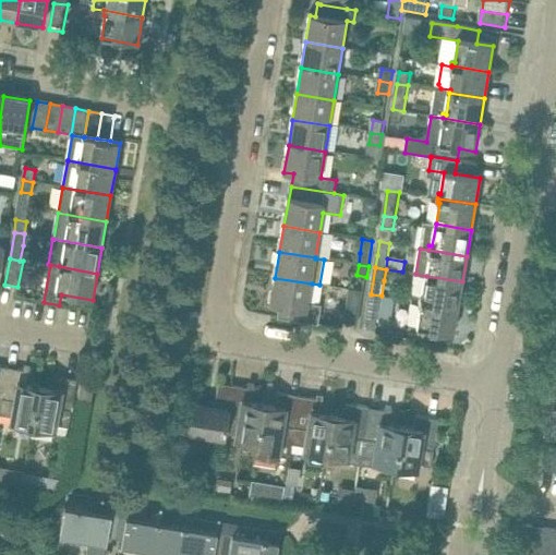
[(458,309),(462,281),(426,276),(423,298),(421,298),(420,302),(458,309)]
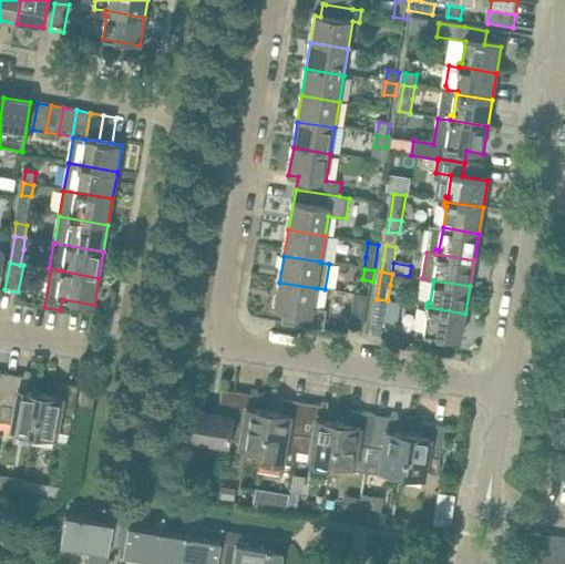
[(314,309),(316,294),(317,288),(279,283),(275,309),(286,311),(284,324),(324,330),(327,311),(314,309)]
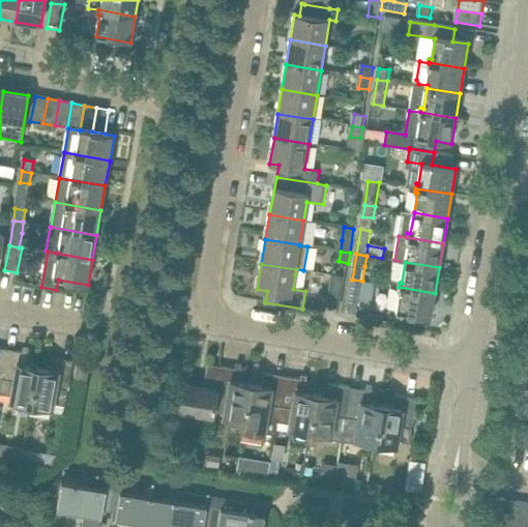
[(332,275),(328,300),(327,308),(340,310),(346,279),(332,275)]
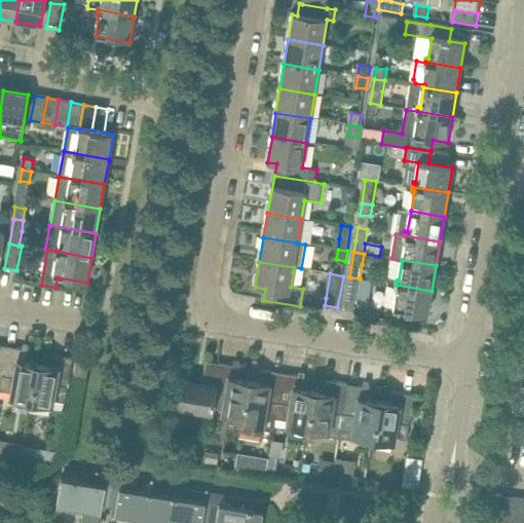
[(361,279),(360,278),(349,277),(345,301),(358,303),(361,279)]
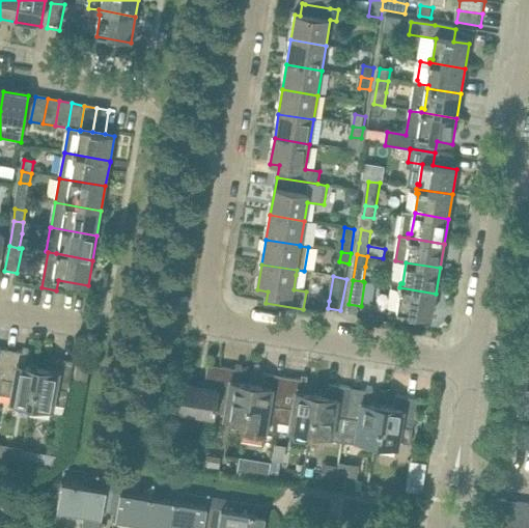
[(432,320),(436,294),(399,287),(399,292),(400,292),(397,313),(432,320)]
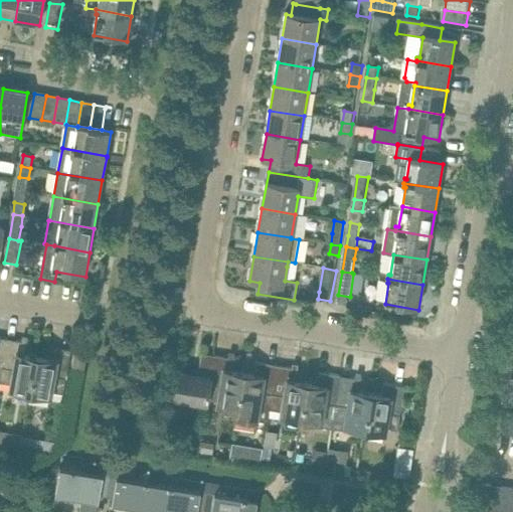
[(31,393),(38,358),(26,356),(29,340),(28,340),(27,344),(8,341),(0,382),(12,385),(11,390),(31,393)]
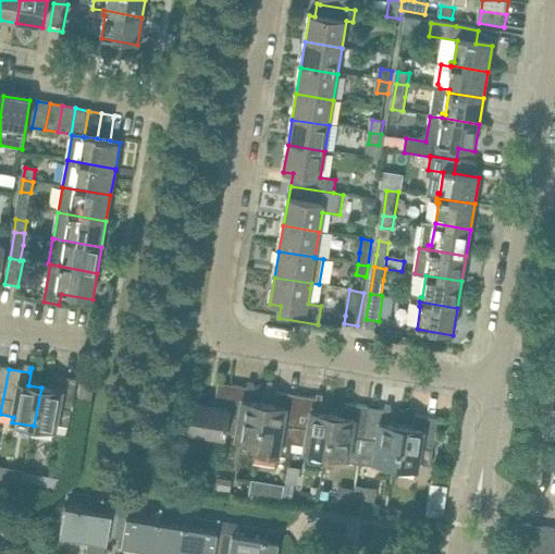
[(52,390),(41,388),(34,426),(56,430),(57,425),(69,427),(68,432),(69,432),(77,381),(54,377),(52,390)]
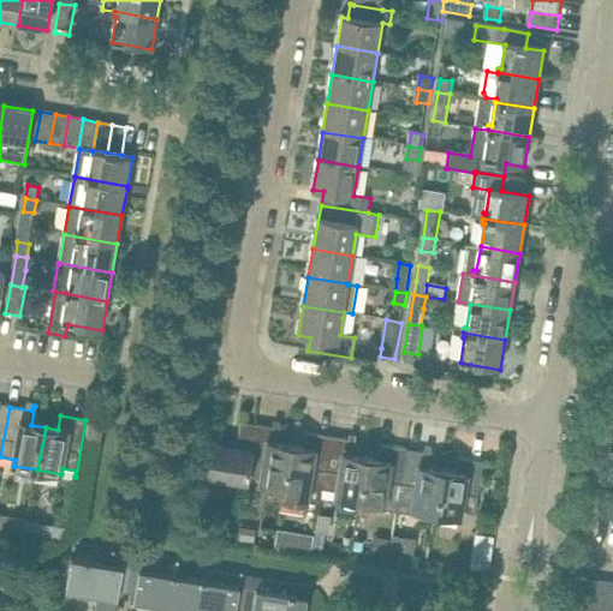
[(88,441),(102,443),(105,423),(91,420),(88,441)]
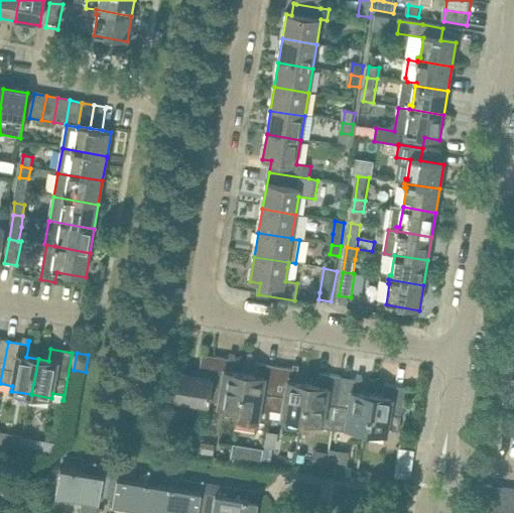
[(209,399),(215,358),(203,356),(200,378),(178,374),(174,400),(208,405),(209,400),(209,399)]
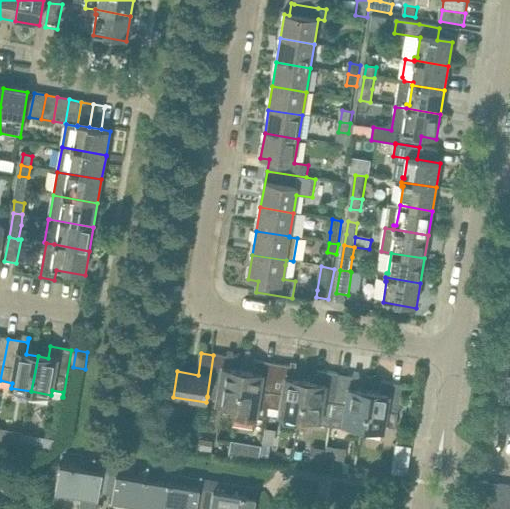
[(237,407),(243,372),(232,370),(234,354),(233,354),(233,358),(213,355),(207,396),(207,397),(217,399),(217,404),(237,407)]
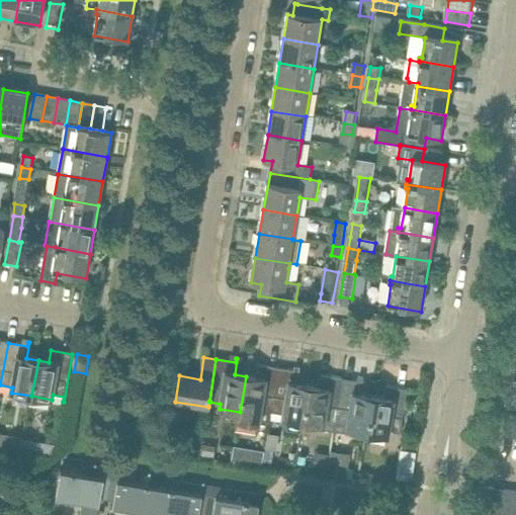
[(270,427),(272,412),(279,369),(259,366),(257,378),(246,376),(240,412),(238,422),(270,427)]
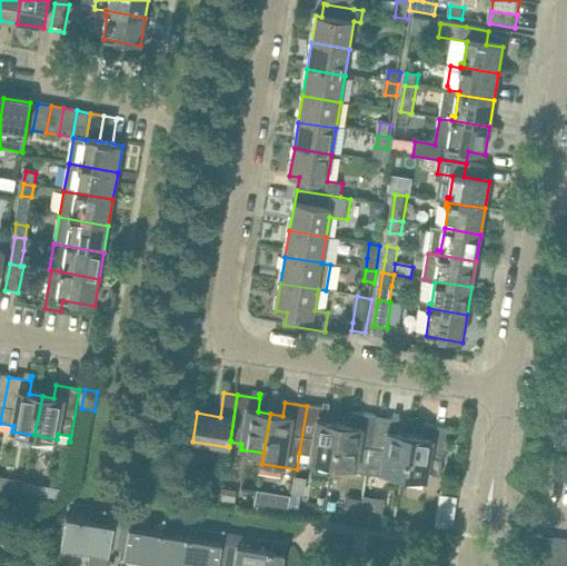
[(334,465),(340,425),(328,424),(331,405),(330,405),(329,409),(307,406),(299,453),(311,455),(311,460),(334,465)]
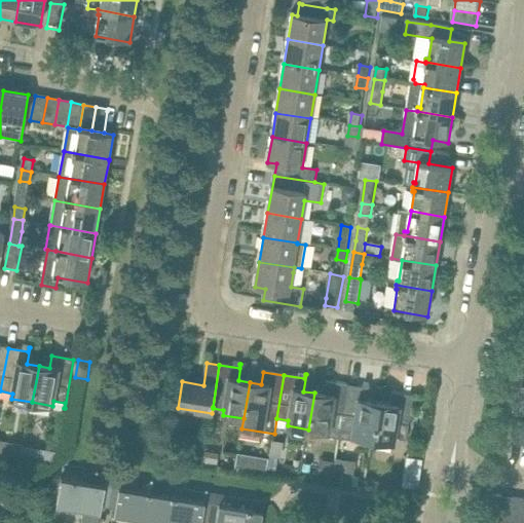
[(342,430),(349,386),(328,382),(326,395),(314,393),(308,430),(329,433),(329,438),(340,440),(342,430)]
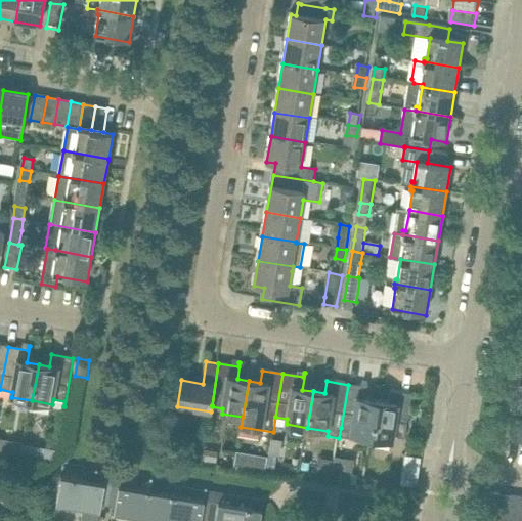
[(373,438),(378,402),(366,400),(370,384),(367,384),(367,388),(348,385),(341,428),(352,430),(351,435),(373,438)]
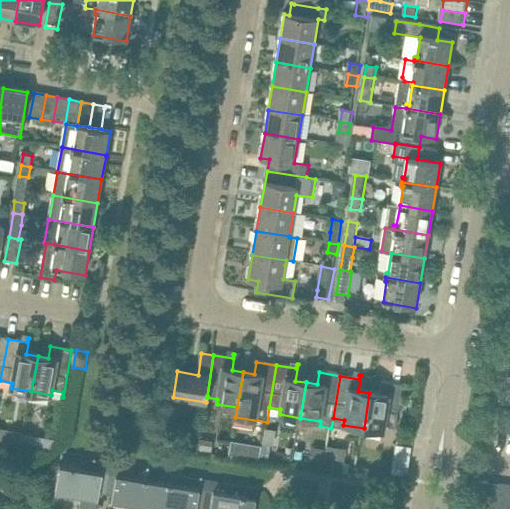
[(380,394),(369,393),(364,428),(383,432),(384,426),(395,428),(394,433),(395,433),(403,386),(382,383),(380,394)]
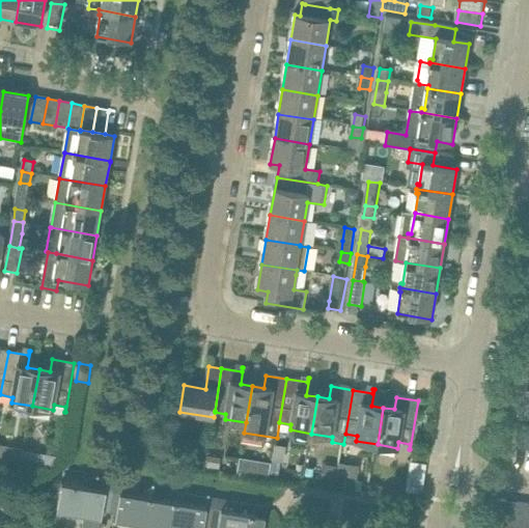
[(528,427),(523,426),(519,448),(528,450),(528,427)]
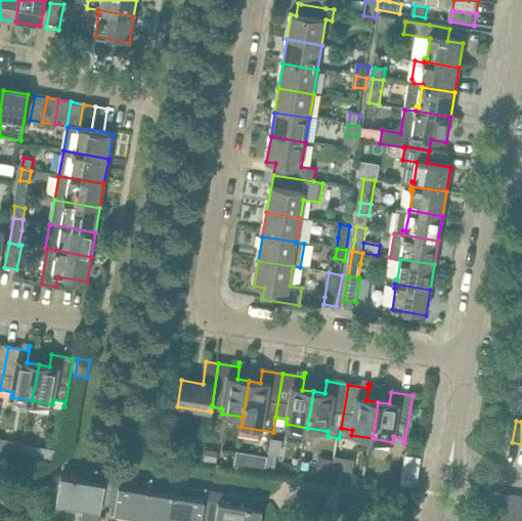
[(13,441),(10,456),(20,458),(24,443),(13,441)]
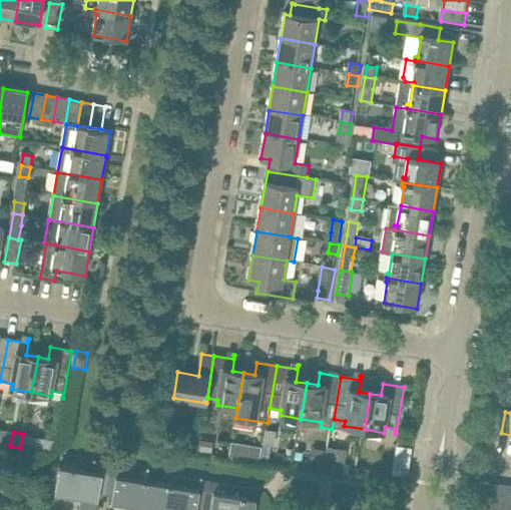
[(24,437),(21,448),(33,450),(35,439),(24,437)]
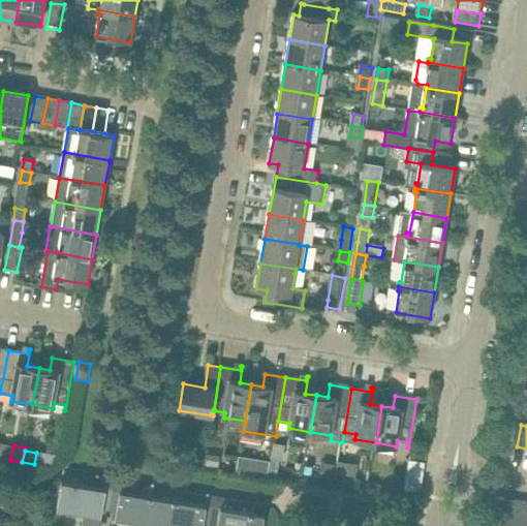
[(272,462),(269,480),(277,481),(280,463),(272,462)]
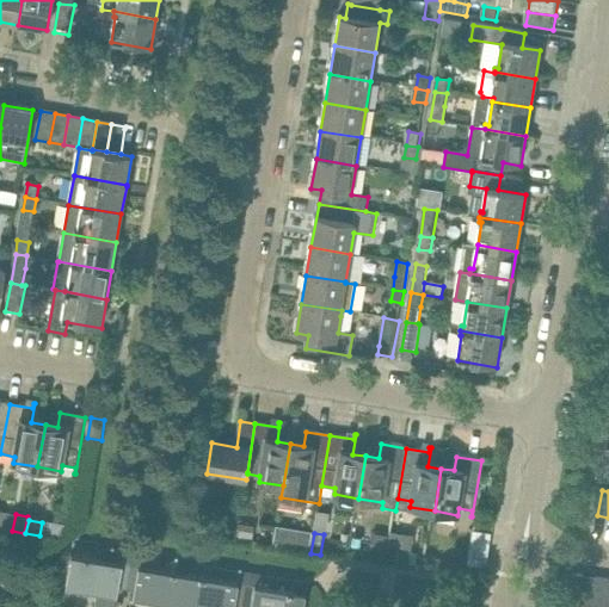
[(300,542),(297,552),(308,555),(311,543),(300,542)]
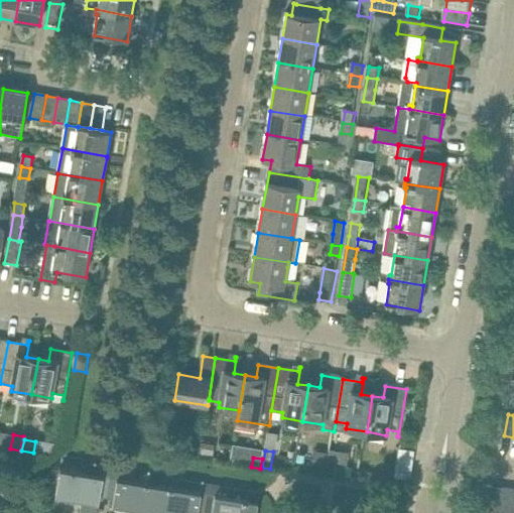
[(398,466),(395,479),(411,482),(413,468),(398,466)]
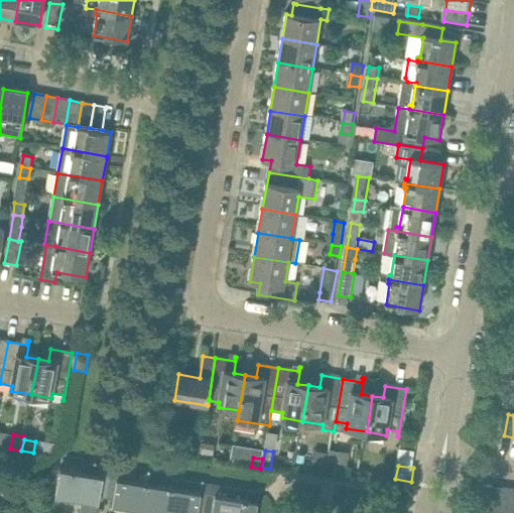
[(108,490),(112,471),(87,467),(86,474),(76,473),(76,472),(71,471),(71,472),(60,470),(56,496),(85,501),(83,512),(97,512),(101,489),(108,490)]
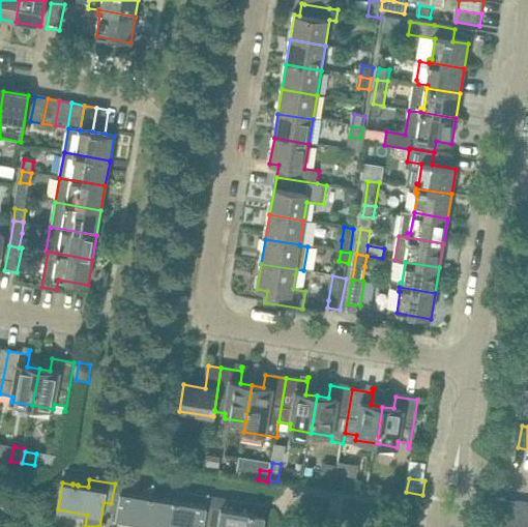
[(158,526),(164,500),(154,498),(154,497),(149,496),(149,497),(139,496),(140,488),(115,484),(111,503),(119,504),(116,519),(145,524),(145,526),(160,526),(158,526)]
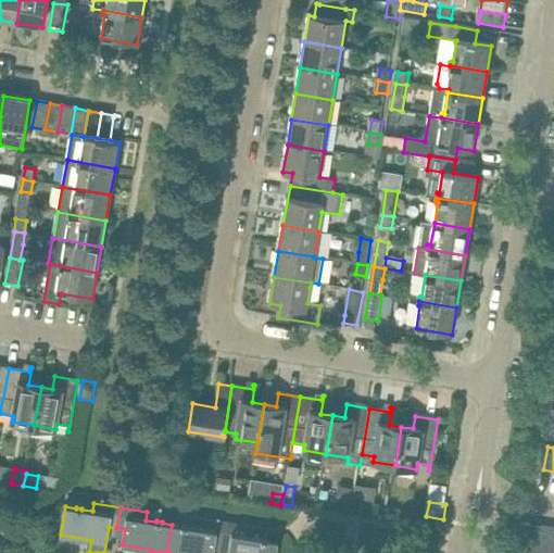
[(223,545),(226,525),(200,520),(198,529),(188,527),(188,526),(183,525),(181,526),(172,525),(166,552),(168,552),(213,552),(215,544),(223,545)]
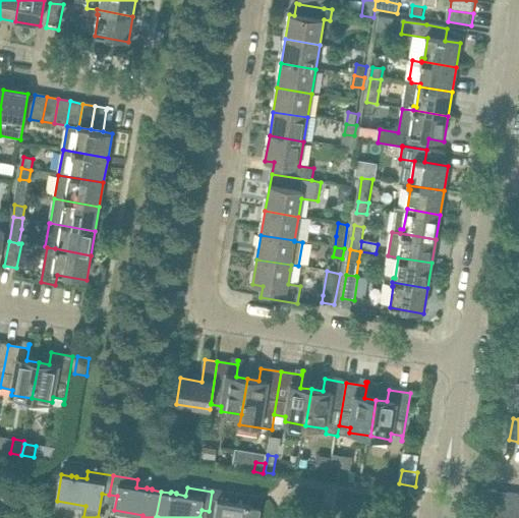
[(494,516),(498,492),(487,491),(484,515),(494,516)]
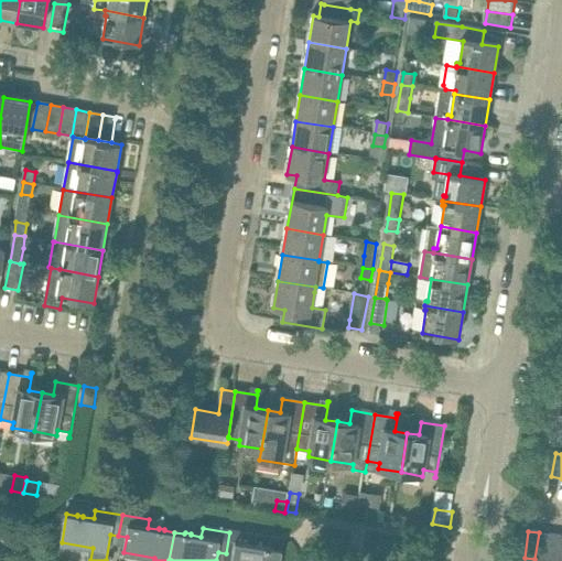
[(257,537),(229,532),(226,553),(234,554),(233,560),(280,560),(282,550),(271,548),(271,547),(266,546),(266,547),(255,546),(257,537)]
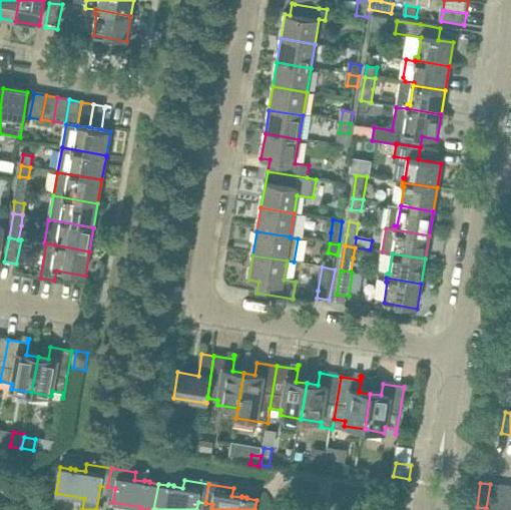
[(497,509),(501,486),(490,484),(486,508),(491,509),(497,509)]
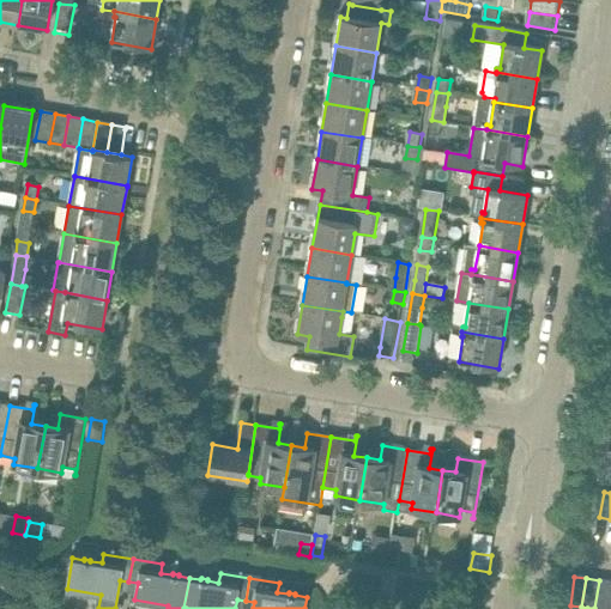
[(608,608),(610,592),(610,583),(599,580),(594,608),(608,608)]
